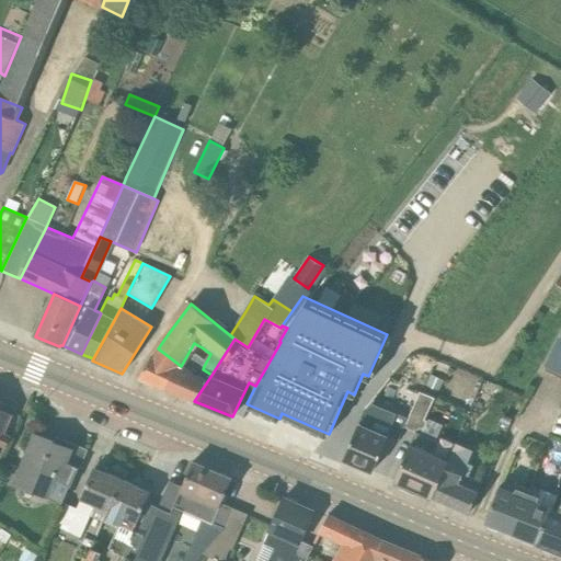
[(546,368),(557,374),(560,365),(560,336),(546,368)]
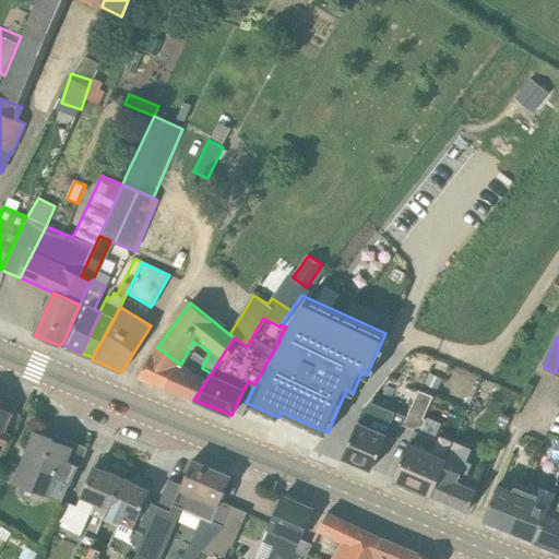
[(201,346),(197,344),(193,342),(180,365),(166,388),(193,400),(211,373),(202,368),(203,365),(193,357),(201,346)]
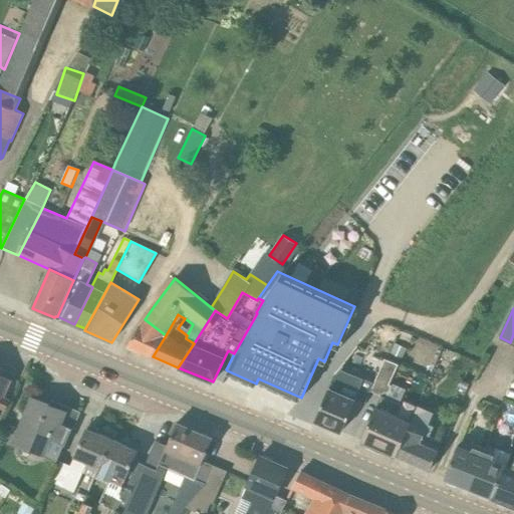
[(127,345),(153,356),(166,335),(145,319),(141,326),(140,325),(127,345)]
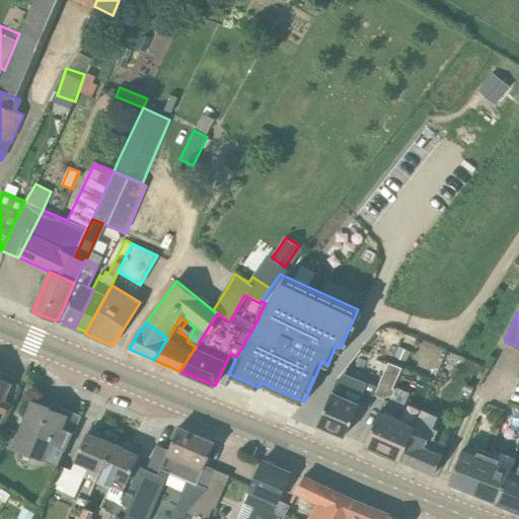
[(404,363),(411,352),(398,347),(393,358),(404,363)]
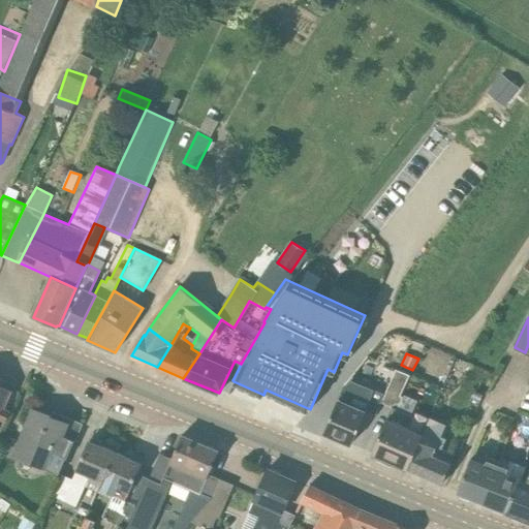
[(409,375),(396,369),(384,394),(384,396),(396,401),(372,454),(407,469),(421,439),(424,434),(402,425),(406,414),(398,410),(403,398),(400,396),(409,375)]
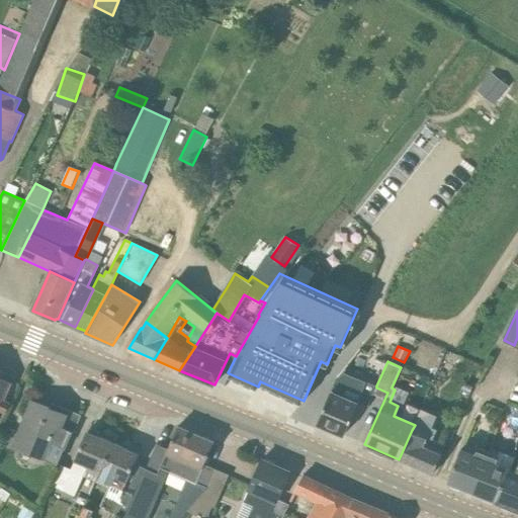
[(0,403),(9,383),(0,378),(0,375),(2,371),(0,370),(0,403)]
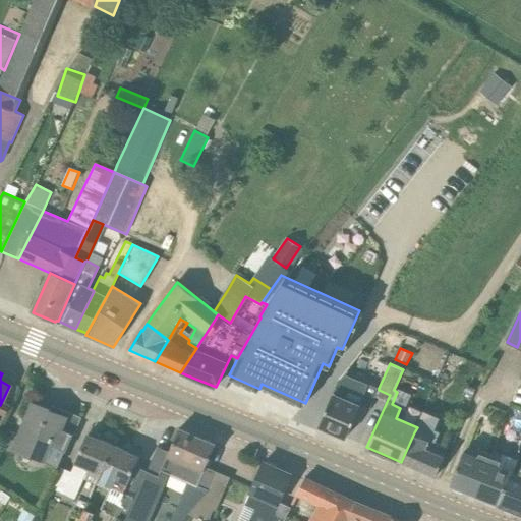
[(346,439),(360,405),(359,405),(343,399),(349,387),(339,382),(319,426),(346,439)]
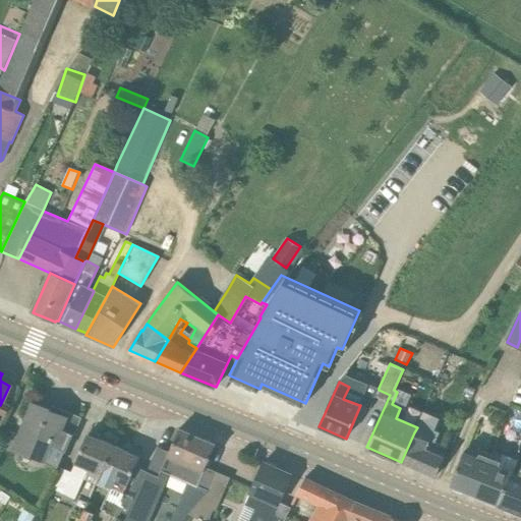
[(375,397),(379,390),(379,388),(369,385),(360,405),(369,409),(375,397)]
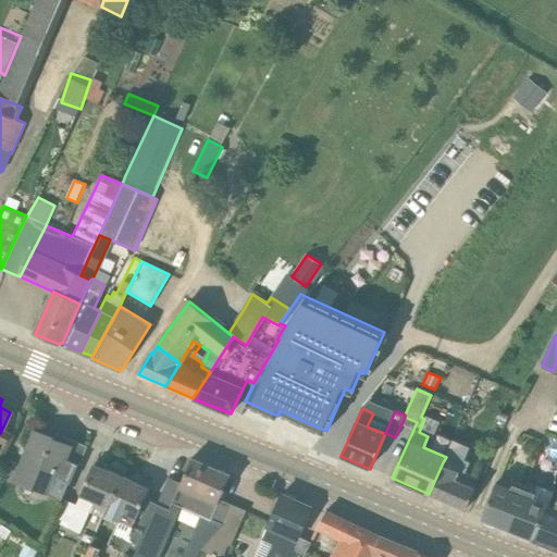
[(47,494),(56,473),(72,481),(83,458),(69,453),(72,446),(35,431),(14,481),(47,494)]
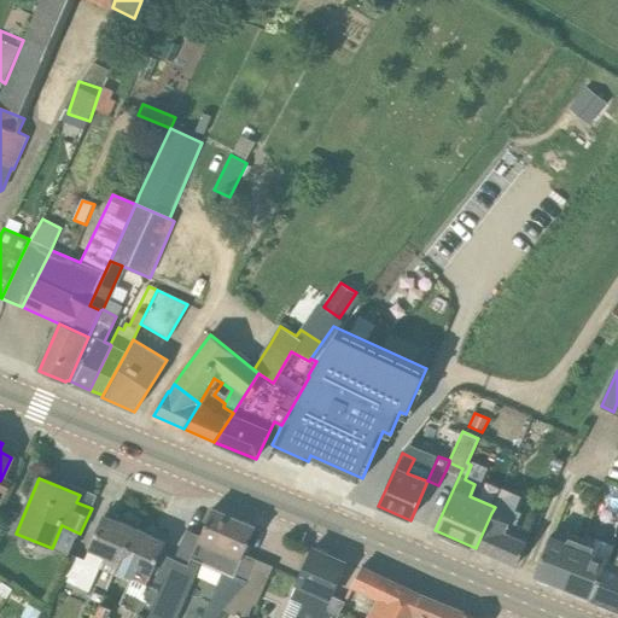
[(246,582),(249,577),(237,572),(256,526),(213,508),(188,565),(175,559),(165,582),(143,617),(145,617),(176,617),(200,563),(223,572),(208,606),(221,612),(226,605),(246,582)]
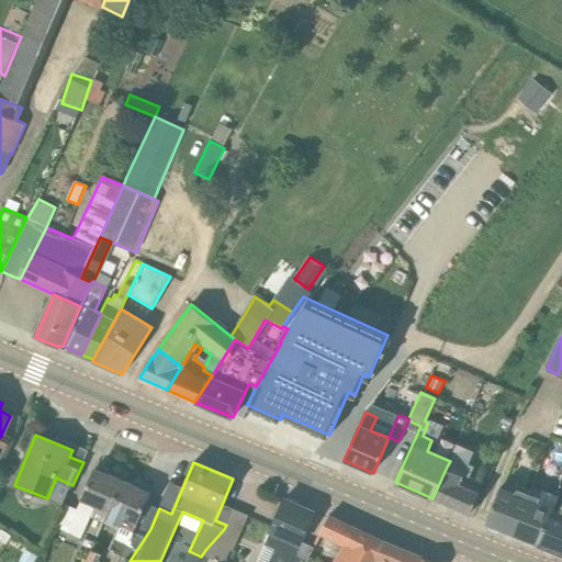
[(447,467),(433,498),(470,515),(480,492),(483,483),(447,467)]
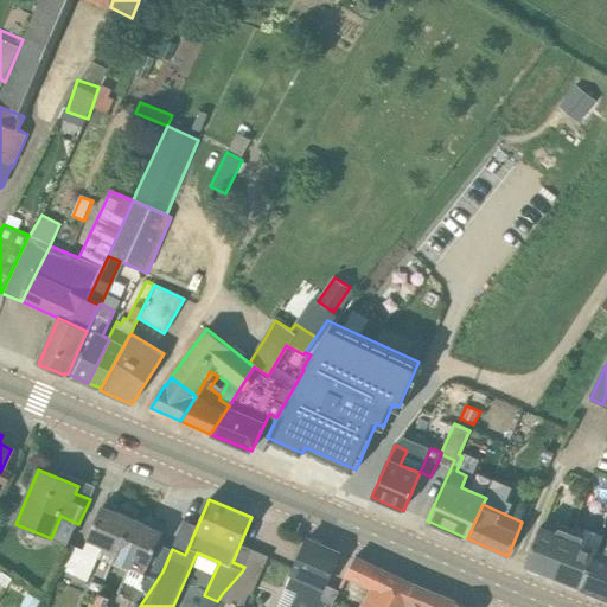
[(112,564),(133,519),(103,506),(83,551),(70,545),(59,569),(87,582),(97,558),(112,564)]
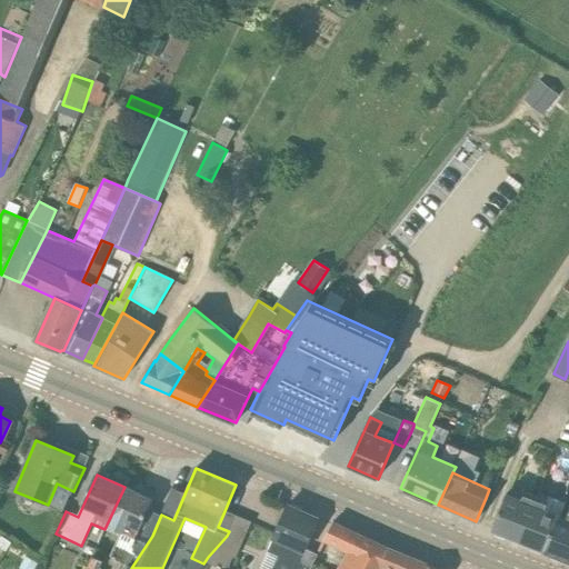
[(152,536),(161,515),(148,509),(152,499),(125,487),(105,529),(119,536),(109,557),(131,568),(152,536)]
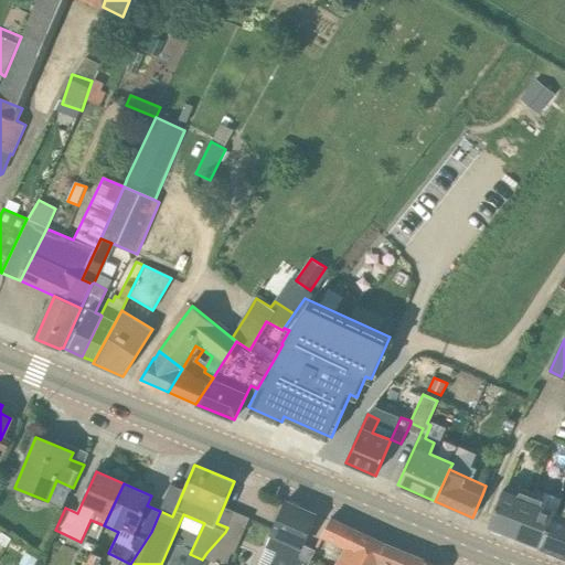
[(489,526),(515,536),(533,493),(522,489),(520,497),(503,490),(489,526)]
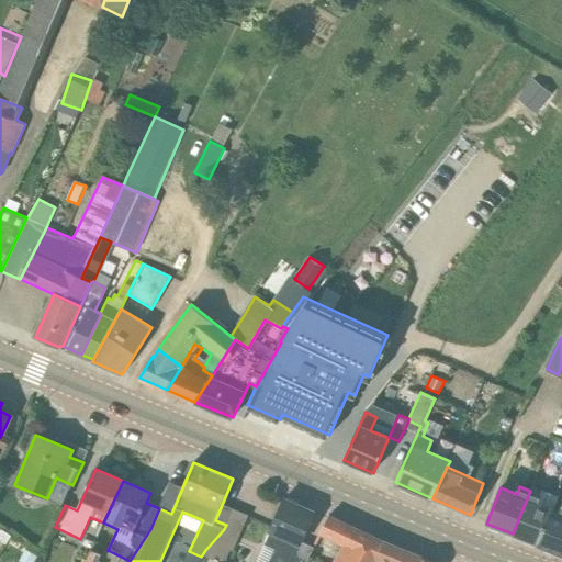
[(540,495),(530,491),(513,534),(539,544),(553,512),(559,496),(542,490),(540,495)]
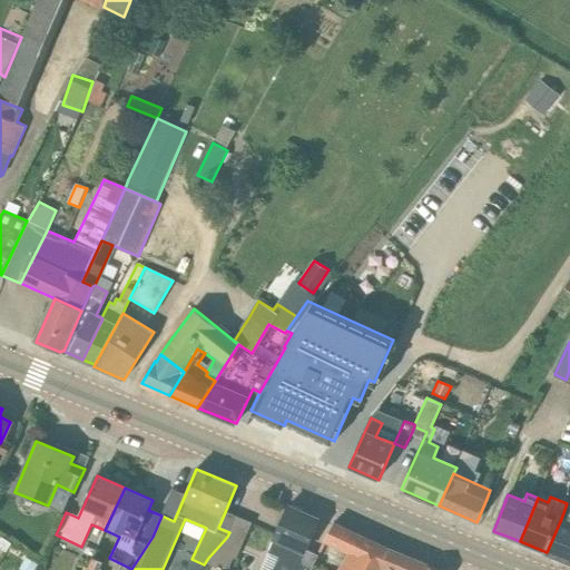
[(312,569),(315,567),(314,566),(320,554),(306,549),(318,519),(288,505),(269,552),(279,557),(274,569),(312,569)]
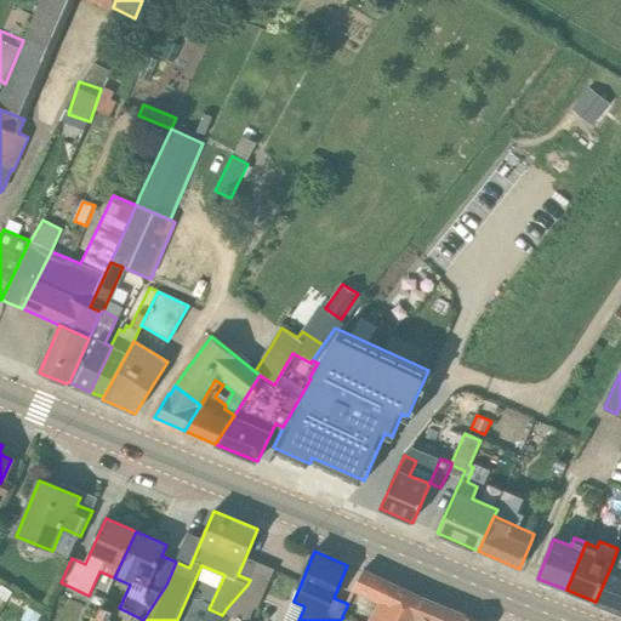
[(620,559),(617,568),(611,565),(596,602),(620,611),(620,559)]
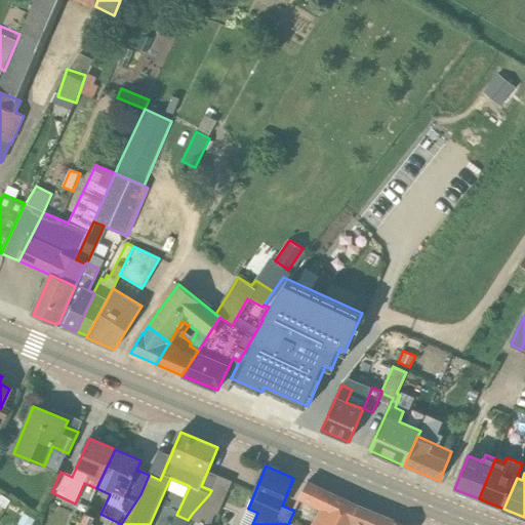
[(218,475),(211,490),(209,494),(201,503),(192,514),(190,517),(199,524),(201,519),(210,523),(215,514),(217,515),(232,480),(218,475)]
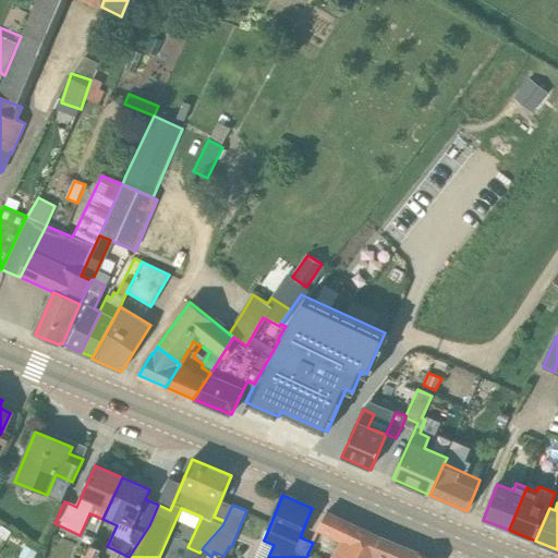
[(368,557),(372,554),(381,538),(353,524),(334,557),(368,557)]
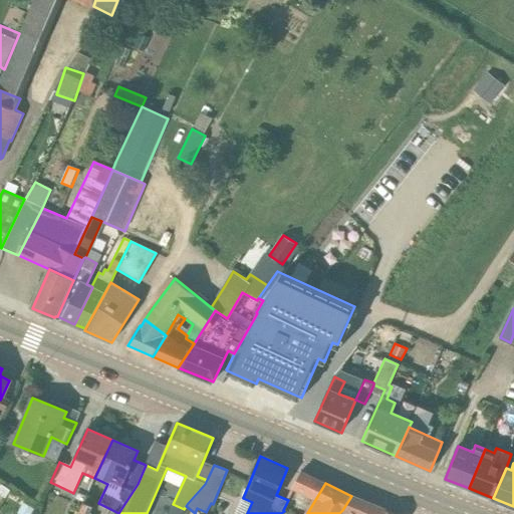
[(0,494),(5,497),(10,490),(1,484),(0,485),(0,494)]
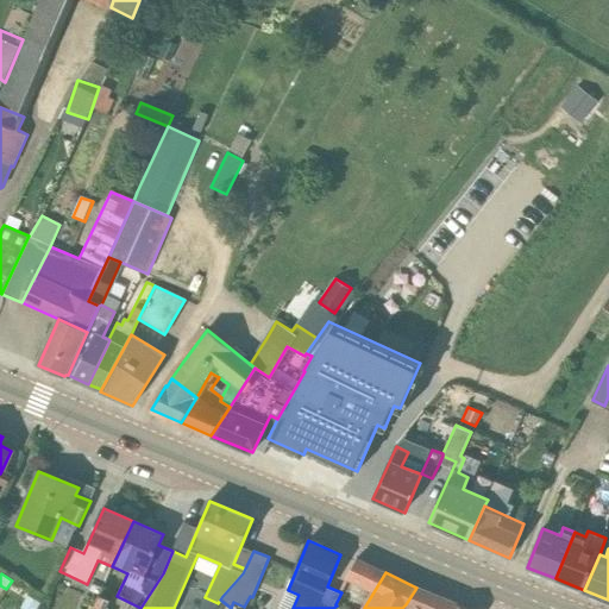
[(453,608),(457,604),(439,597),(416,588),(406,604),(415,608),(453,608)]
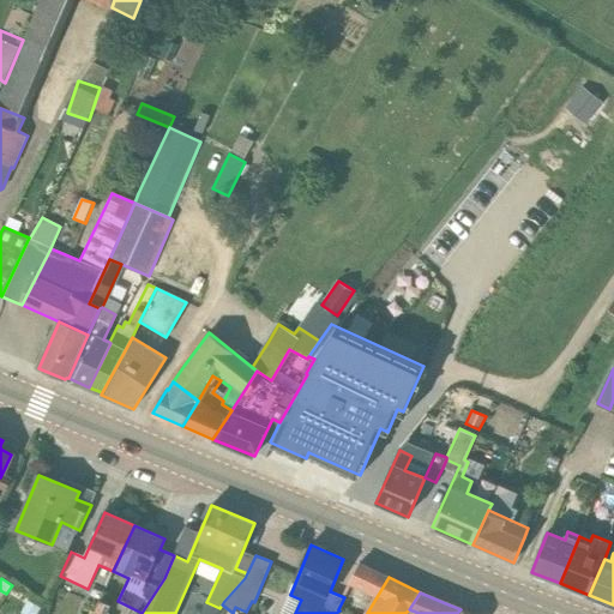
[(36,613),(40,607),(26,601),(20,613),(36,613)]
